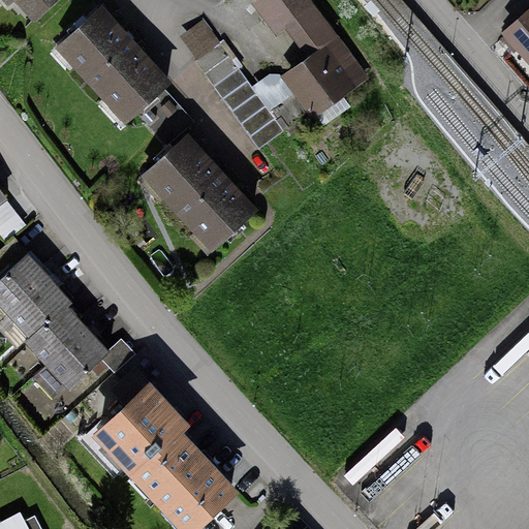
[(1,0),(10,8),(20,0),(38,20),(60,0),(1,0)]
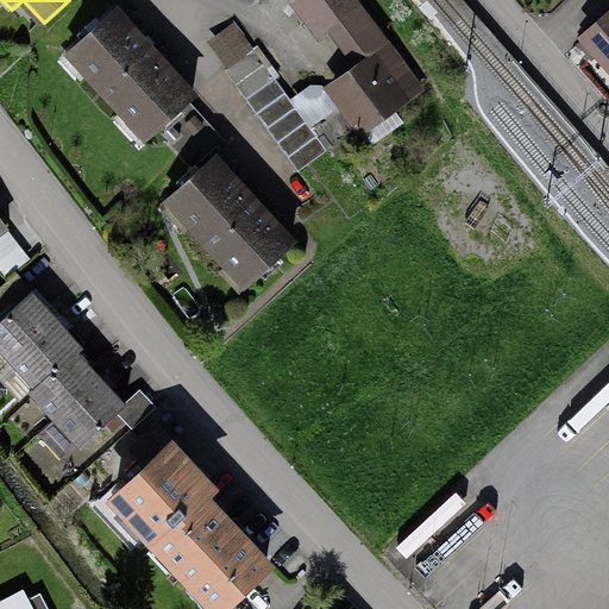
[(340,105),(357,130),(419,87),(358,0),(306,0),(353,66),(326,85),(340,105)]
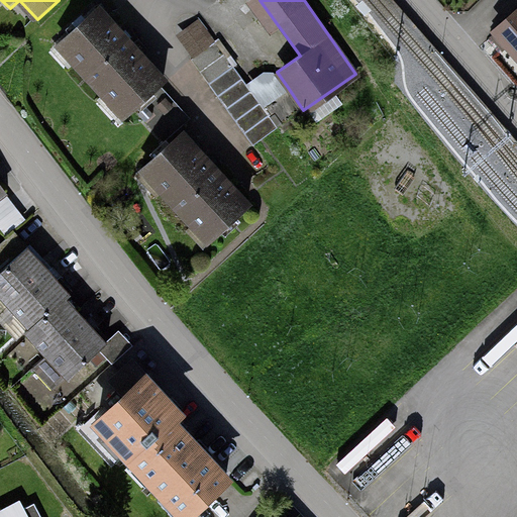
[(170,80),(101,4),(56,45),(124,121),(170,80)]
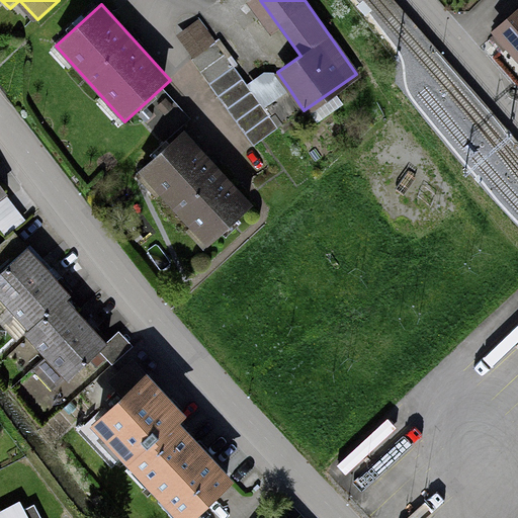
[(517,13),(496,34),(517,57),(517,13)]
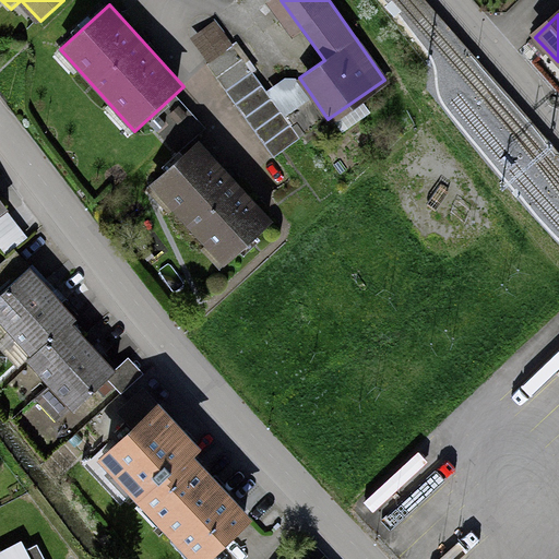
[(282,117),(251,73),(232,46),(206,63),(219,83),(225,91),(249,125),(272,158),(328,119),(312,96),(282,117)]
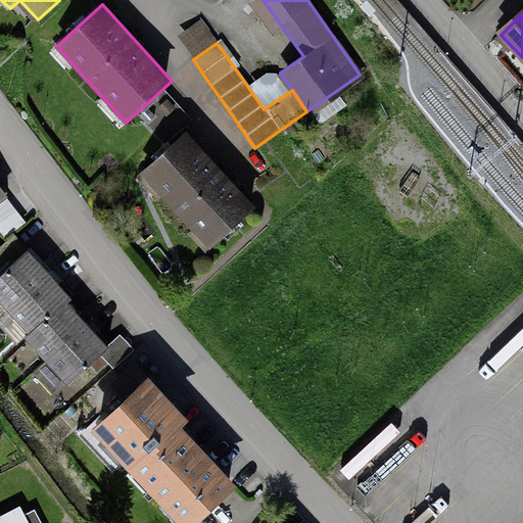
[(193,122),(163,91),(137,115),(165,146),(193,122)]
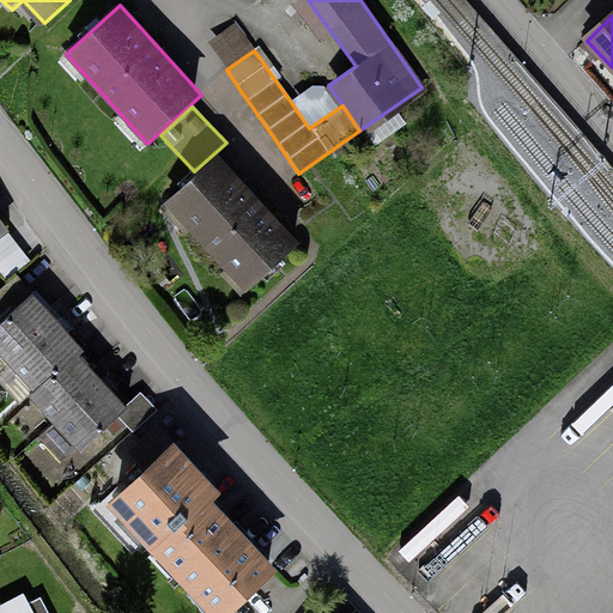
[(301,241),(220,155),(168,202),(248,289),(301,241)]
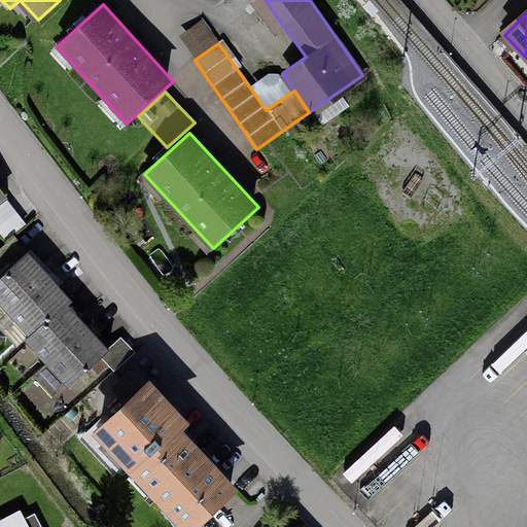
[(0,232),(3,237),(24,221),(0,188),(0,232)]
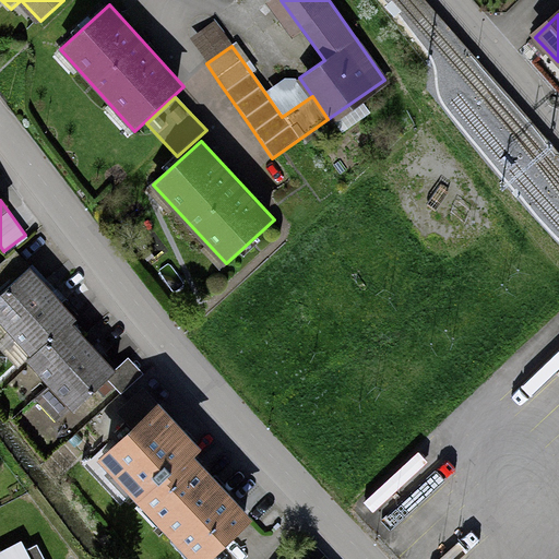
[(0,317),(10,329),(33,353),(26,359),(48,383),(35,395),(58,420),(117,367),(106,355),(94,342),(83,330),(72,318),(76,313),(66,302),(54,288),(43,277),(16,249),(0,264),(0,317)]
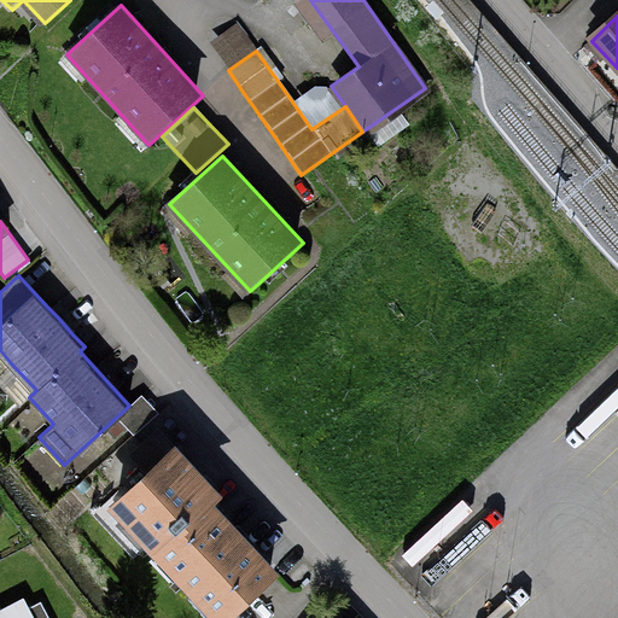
[(227,528),(202,501),(214,490),(199,474),(158,432),(133,456),(150,473),(117,506),(222,616),(269,572),(227,528)]
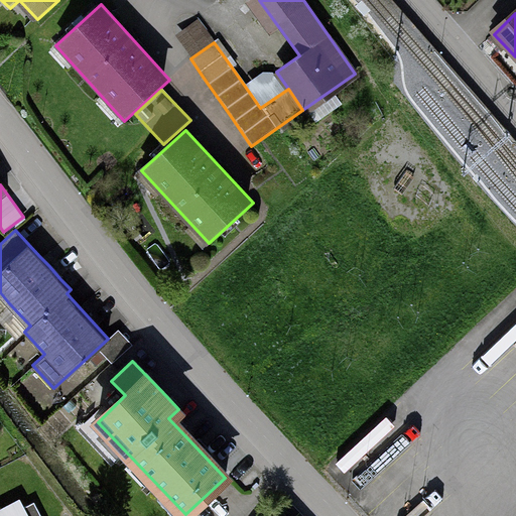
[(40,515),(32,501),(17,509),(20,515),(40,515)]
